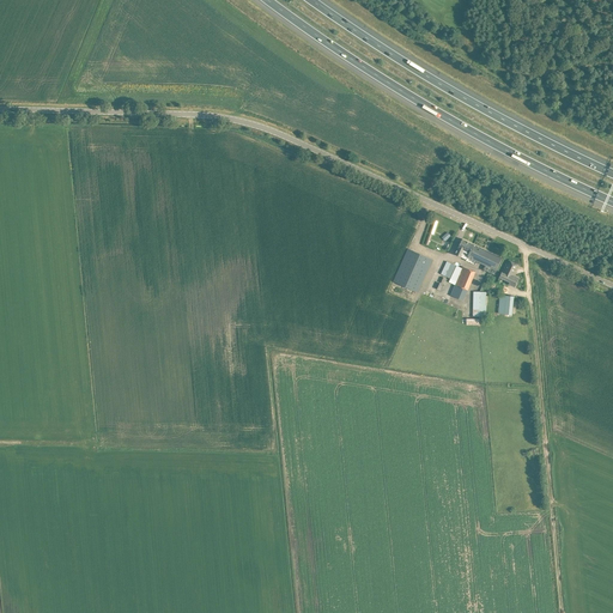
[(457,249),(455,254),(461,256),(467,259),(468,258),(485,266),(483,269),(495,275),(503,258),(462,240),(457,249)]
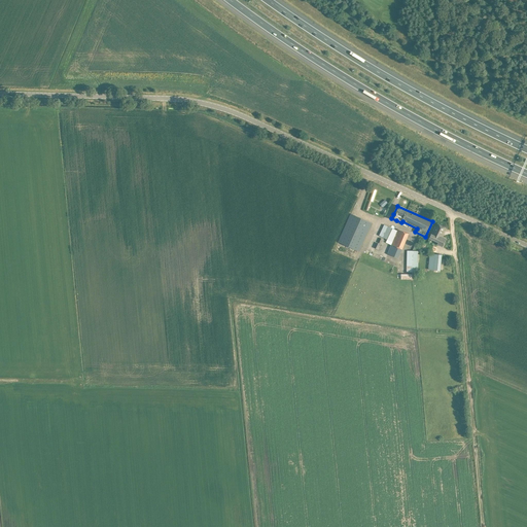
[(372,222),(352,213),(339,242),(359,251),(372,222)]
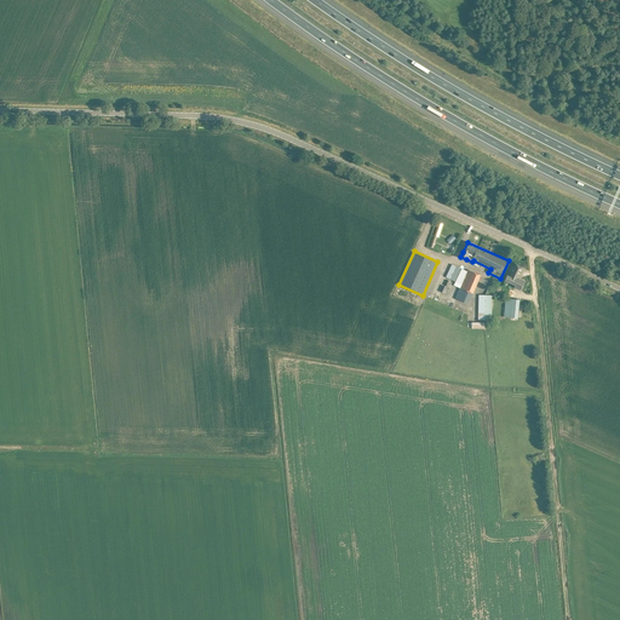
[(452,264),(446,277),(457,281),(461,269),(452,264)]
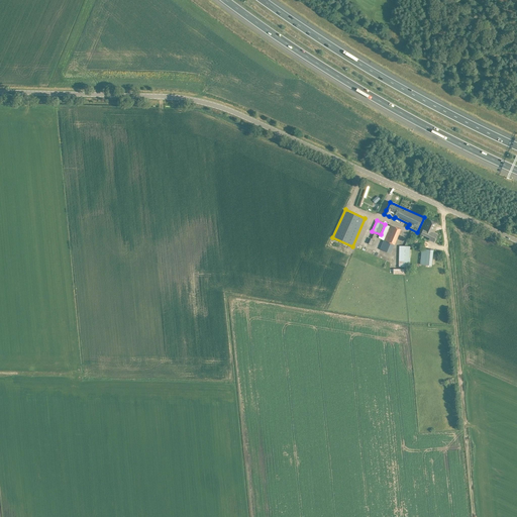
[(434,242),(438,235),(433,232),(437,224),(429,220),(425,230),(423,230),(421,234),(430,238),(429,240),(434,242)]
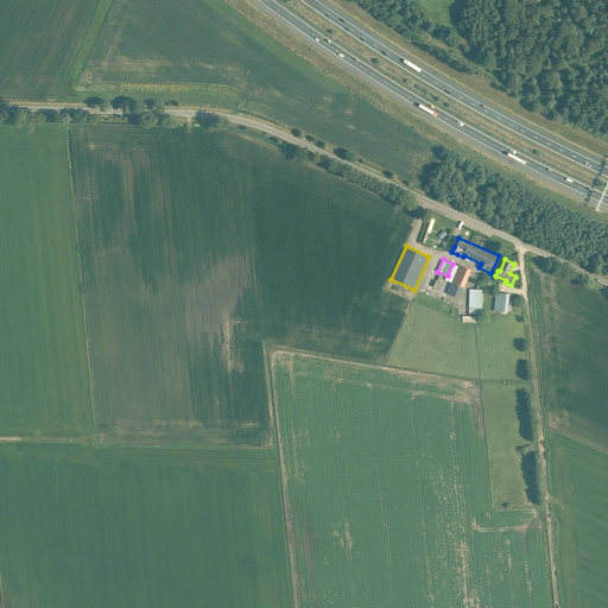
[(448,293),(460,298),(472,270),(460,265),(448,293)]
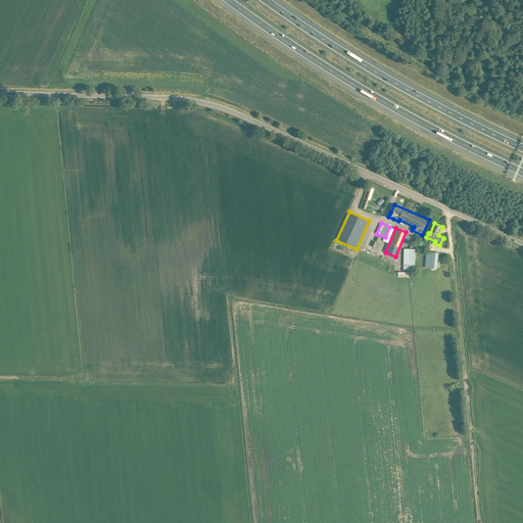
[(410,249),(405,249),(403,270),(414,270),(415,249),(410,249)]
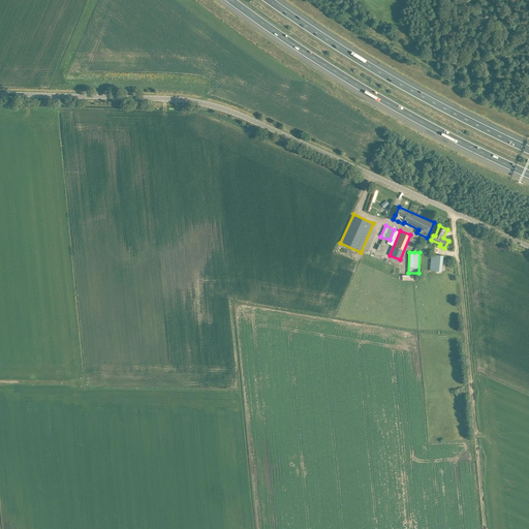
[(432,254),(430,271),(442,272),(443,255),(432,254)]
